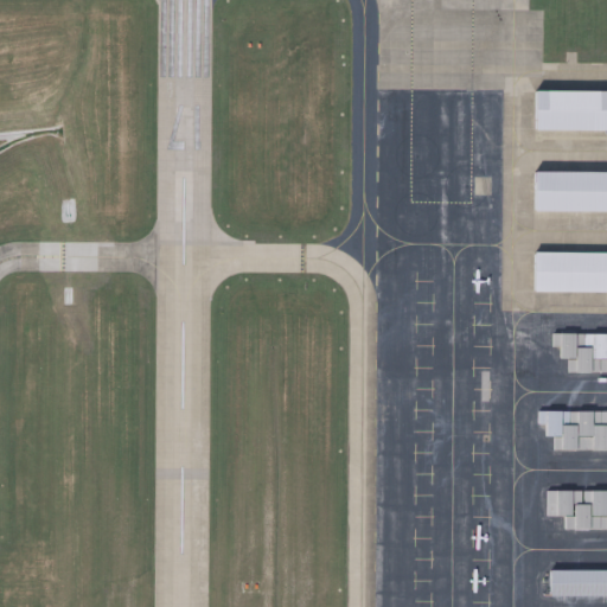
[(606,88),(606,128),(535,128),(535,88),(606,88)]
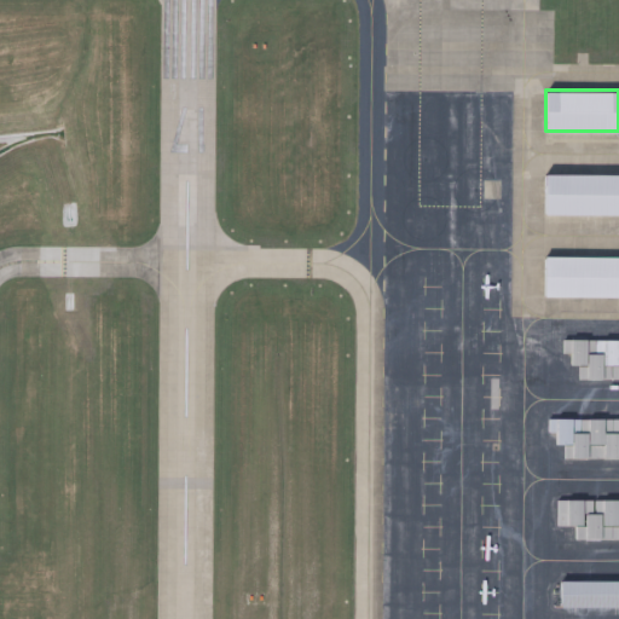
[(544,172),(618,172),(618,212),(544,212),(544,172)]
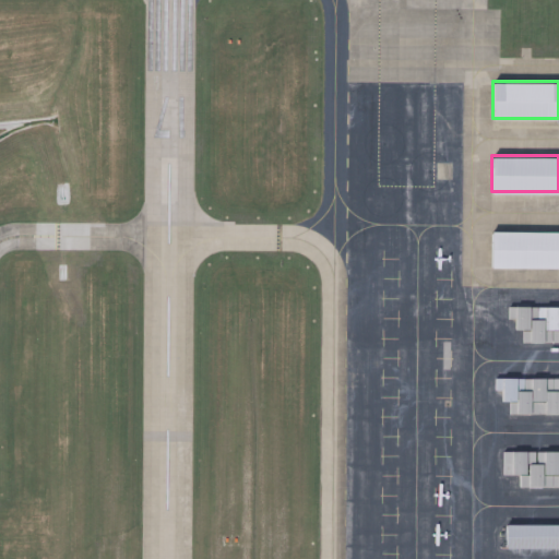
[(558,265),(491,265),(491,229),(558,229),(558,265)]
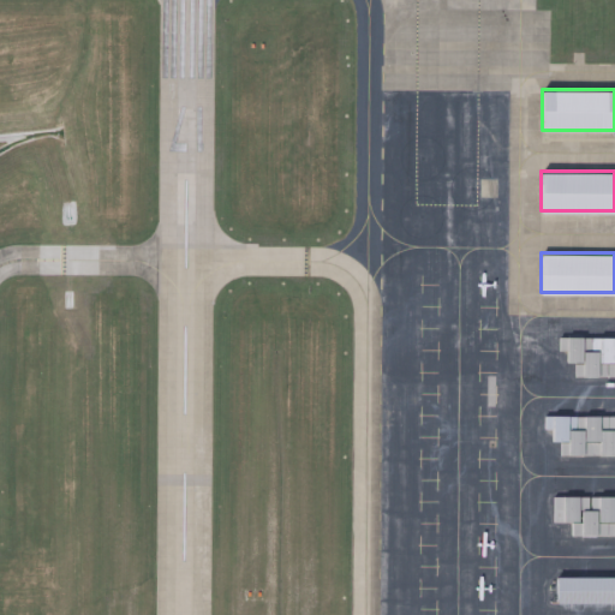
[(614,375),(574,375),(574,362),(566,362),(566,350),(559,348),(559,335),(614,335),(614,375)]
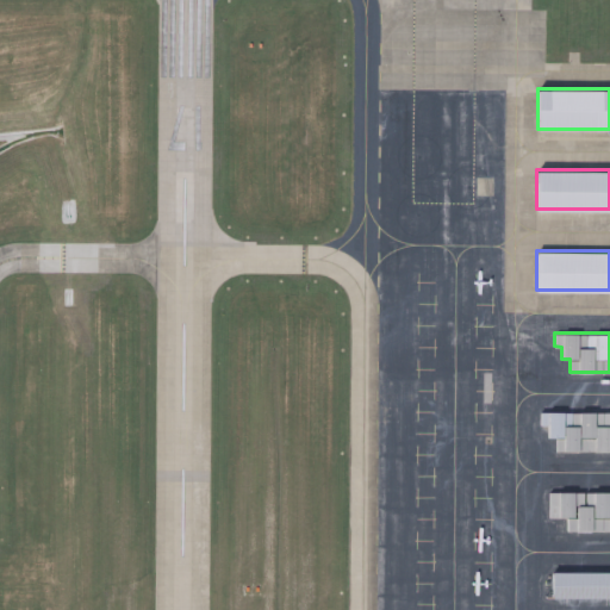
[(609,449),(555,449),(555,436),(547,436),(547,423),(540,423),(540,410),(609,410),(609,449)]
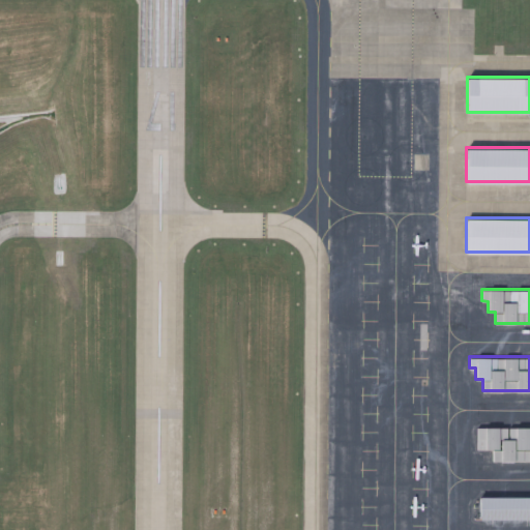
[(529,460),(493,460),(493,448),(476,448),(476,425),(529,425),(529,460)]
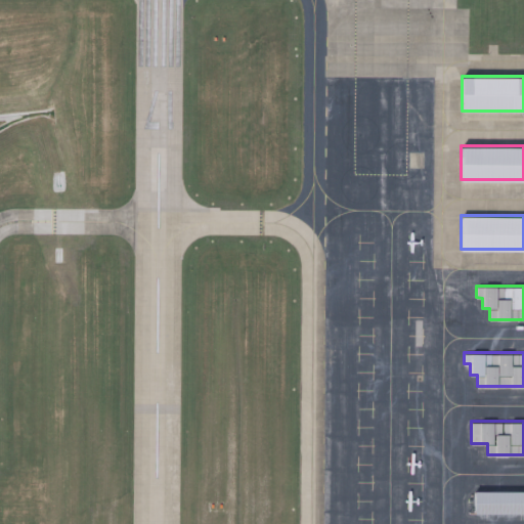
[(523,490),(523,513),(474,513),(474,490),(523,490)]
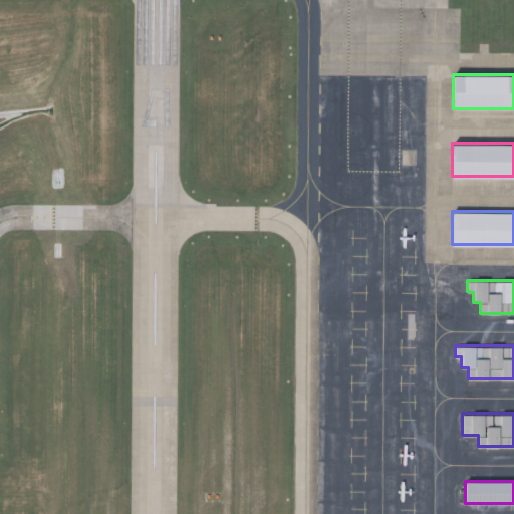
All buildings are outlined.
